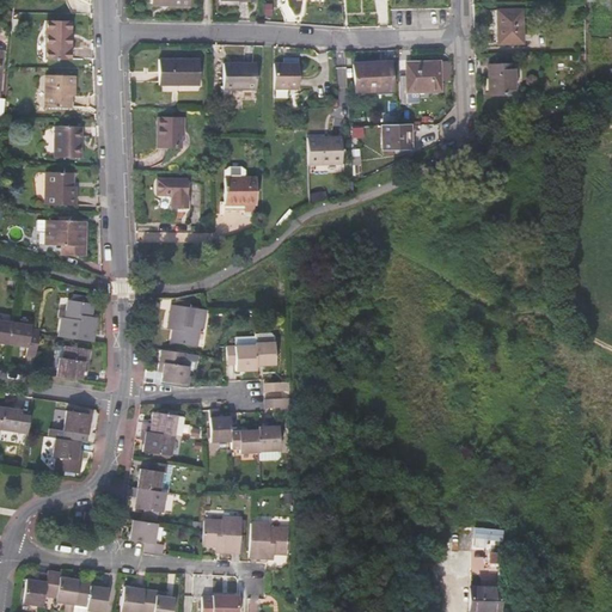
[(496,8),(496,26),(500,26),(500,43),(524,43),(522,8),(496,8)]
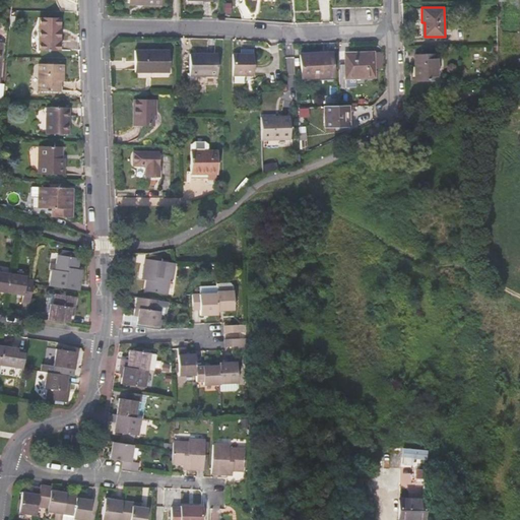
[(39,17),(38,51),(60,51),(60,17),(39,17)]
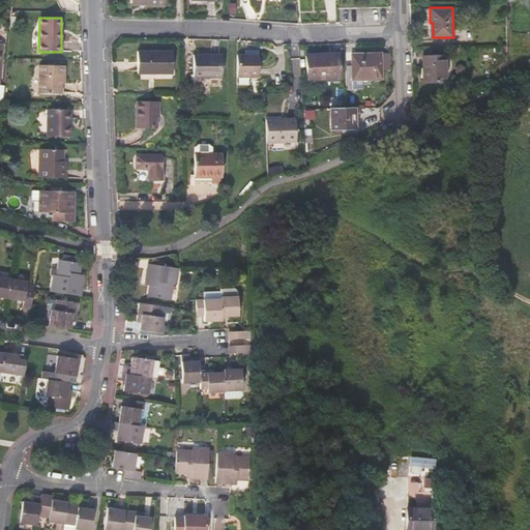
[(137,51),(137,74),(172,74),(172,51),(137,51)]
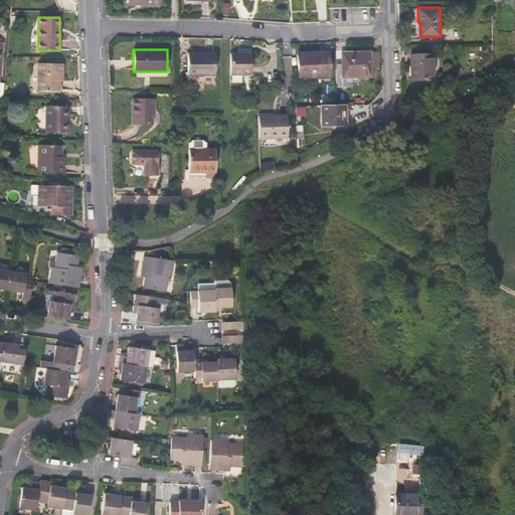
[(297,52),(299,78),(329,76),(328,50),(297,52)]
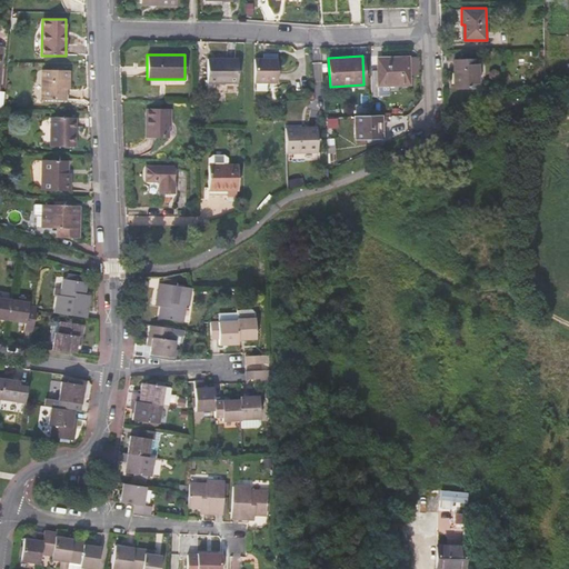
[(377,58),(377,65),(377,70),(370,70),(371,97),(380,96),(380,87),(389,87),(410,86),(410,75),(409,56),(377,58)]
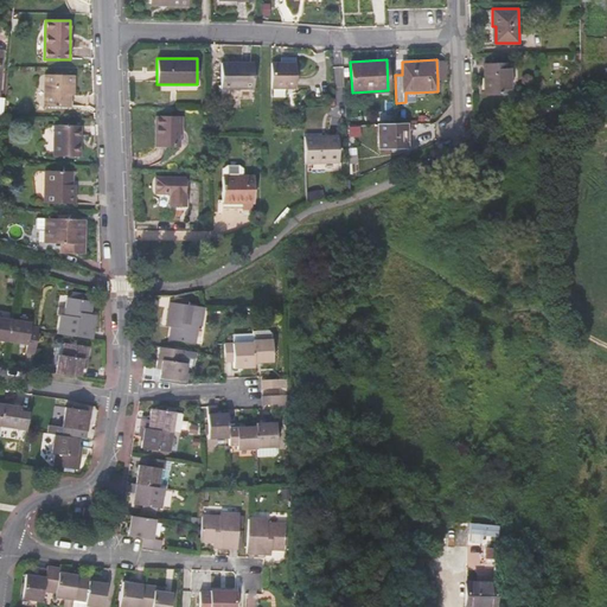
[(221,63),(221,88),(254,88),(254,63),(221,63)]
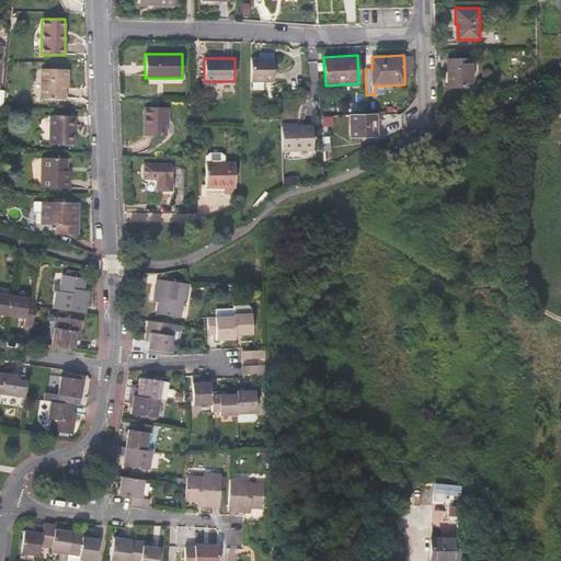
[(273,80),(273,58),(250,58),(250,81),(273,80)]
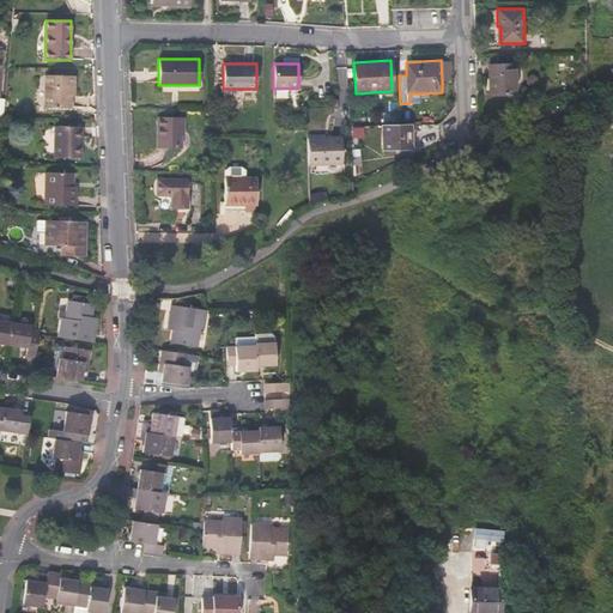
[(489,65),(489,95),(514,93),(514,64),(489,65)]
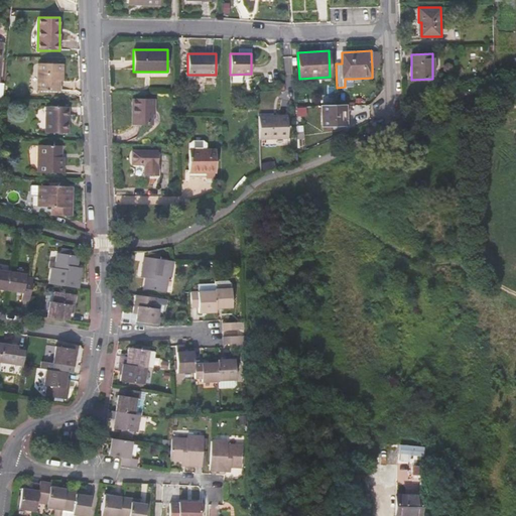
[(38,62),(37,91),(59,91),(59,81),(62,81),(62,63),(38,62)]
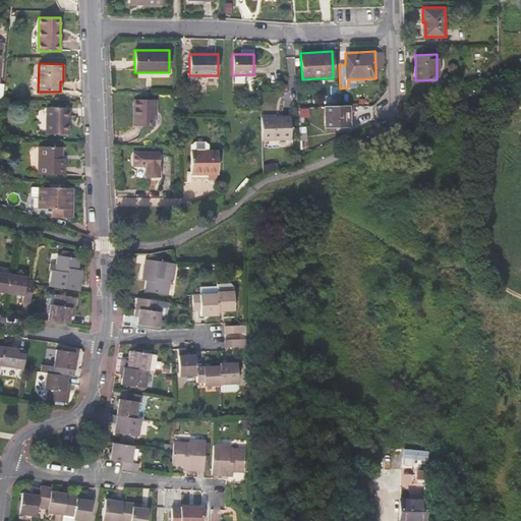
[(356,79),(348,79),(348,88),(357,88),(356,79)]
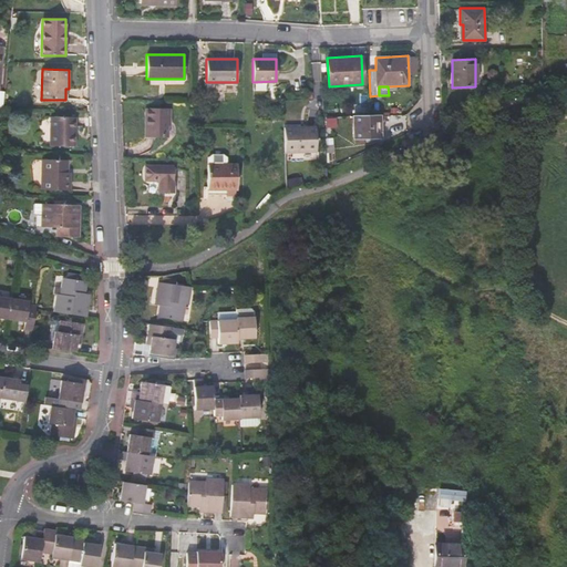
[(146,107),(145,137),(167,137),(167,125),(169,125),(169,107),(146,107)]
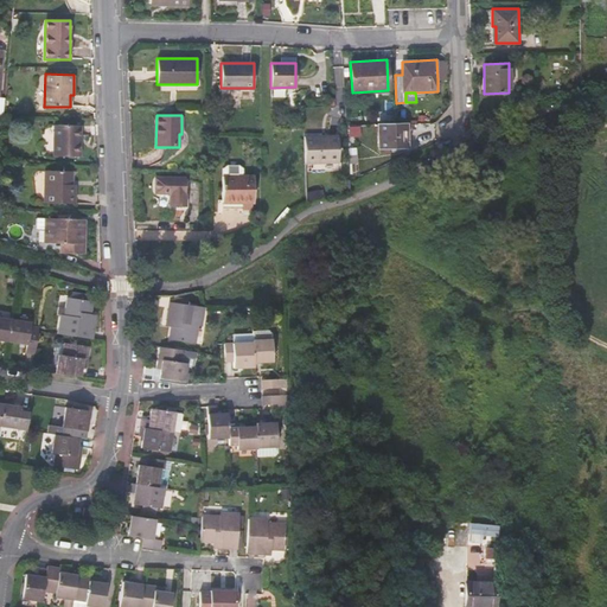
[(397,123),(378,123),(379,148),(407,148),(406,122),(397,123)]
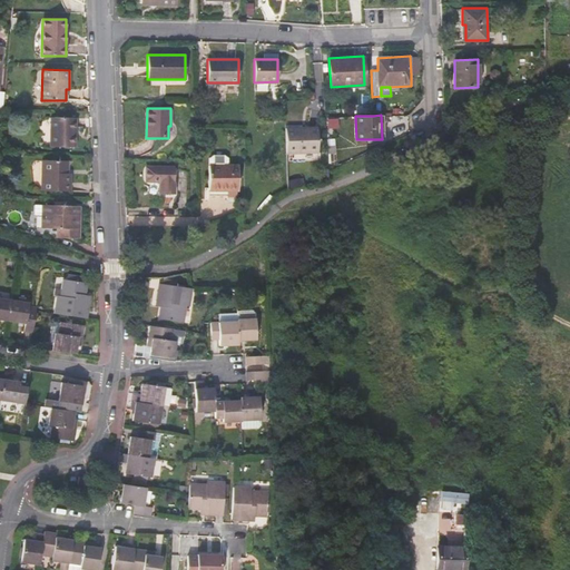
[(51,117),(50,147),(76,147),(76,118),(51,117)]
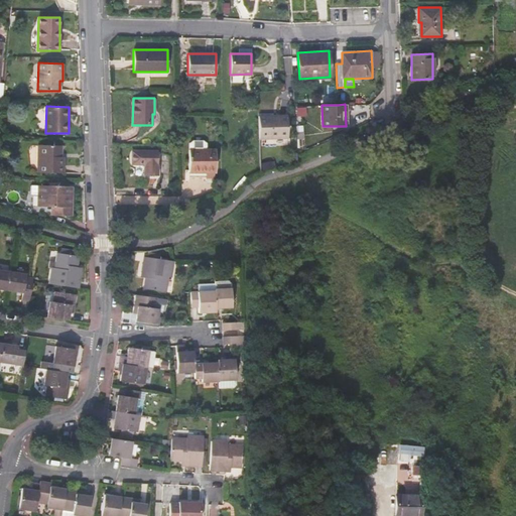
[(259,116),(259,138),(289,137),(287,115),(259,116)]
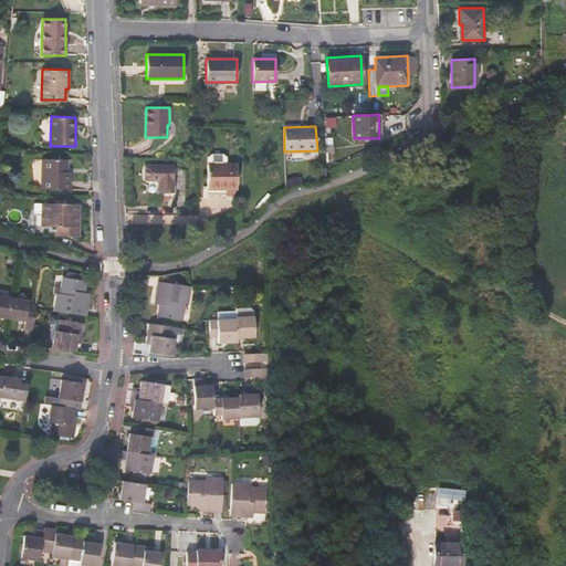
[(222,154),(211,154),(207,157),(207,195),(237,194),(237,163),(226,164),(226,157),(222,154)]
